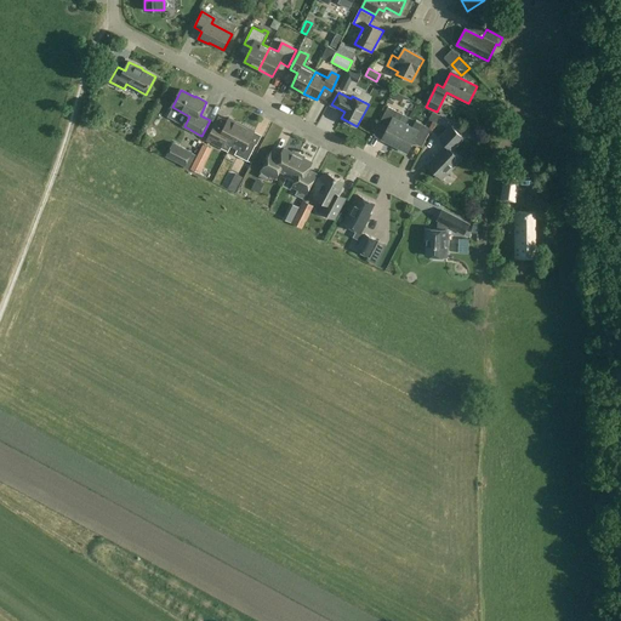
[(379,124),(387,129),(382,140),(394,146),(406,125),(399,121),(403,114),(388,107),(379,124)]
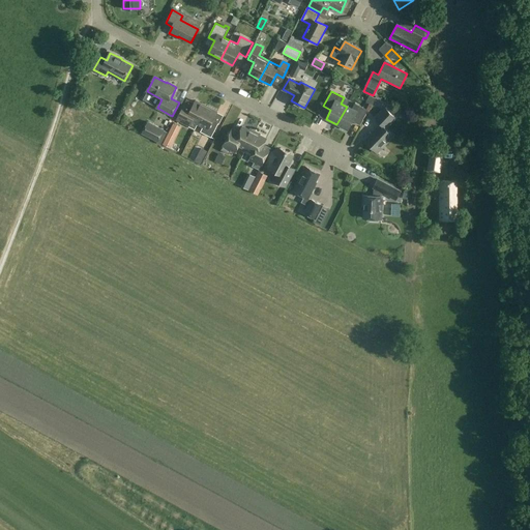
[(192,110),(186,107),(183,106),(176,119),(195,129),(198,124),(207,107),(196,100),(192,110)]
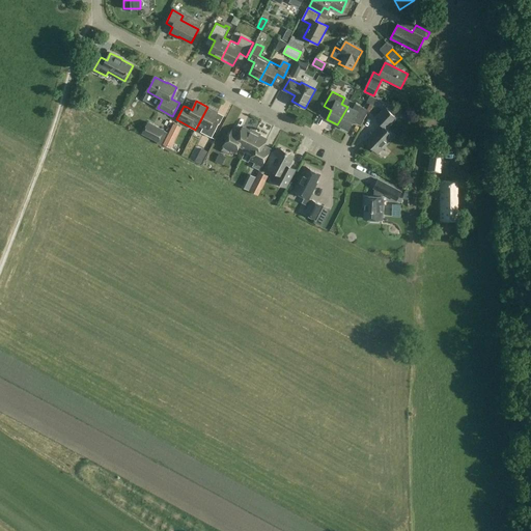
[(347,107),(337,124),(348,131),(354,121),(361,126),(369,110),(356,104),(353,109),(347,107)]
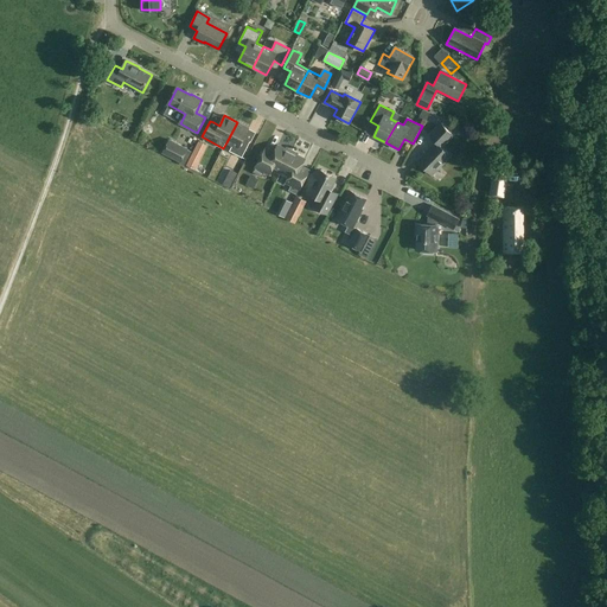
[(237,122),(227,142),(232,146),(230,152),(242,158),(250,142),(244,139),(249,128),(237,122)]
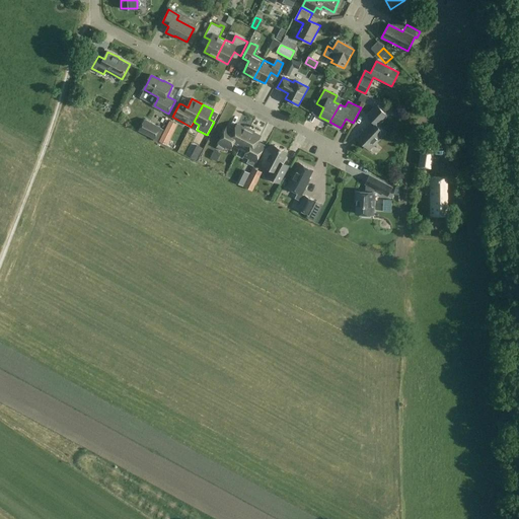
[(376,105),(367,117),(373,122),(357,139),(369,150),(385,133),(377,126),(387,116),(376,105)]
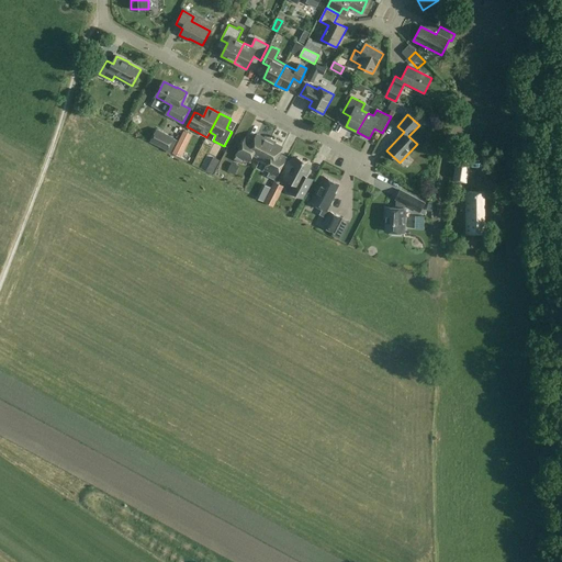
[(175,137),(157,128),(150,142),(168,150),(175,137)]
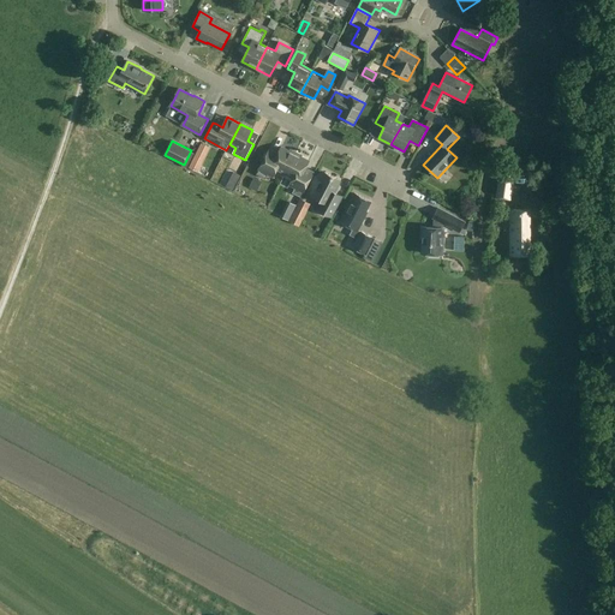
[(197,151),(206,156),(210,148),(201,143),(197,151)]
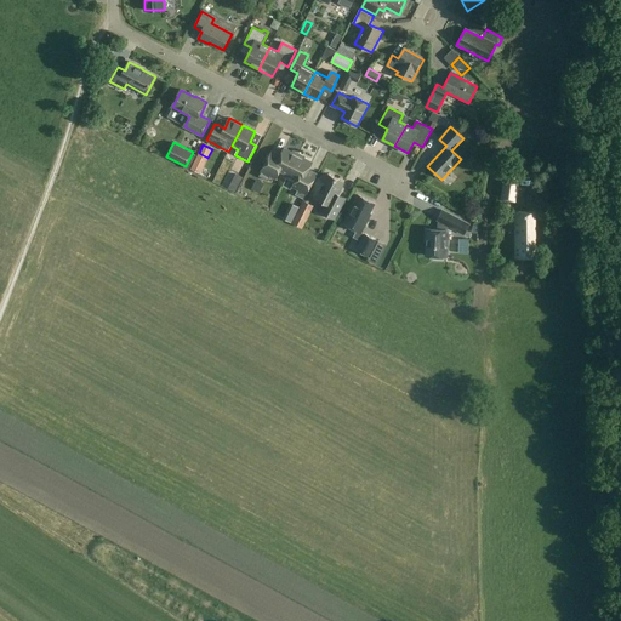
[(260,176),(266,180),(268,181),(271,176),(277,178),(280,171),(289,175),(300,154),(292,151),(292,152),(284,148),(275,165),(267,161),(260,176)]
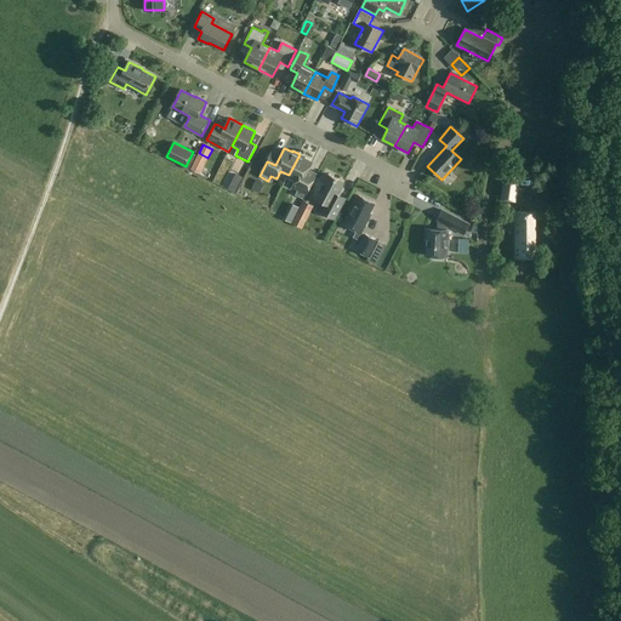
[(300,154),(289,175),(296,178),(292,187),(297,189),(295,194),(305,199),(312,184),(303,180),(312,163),(305,159),(306,157),(300,154)]
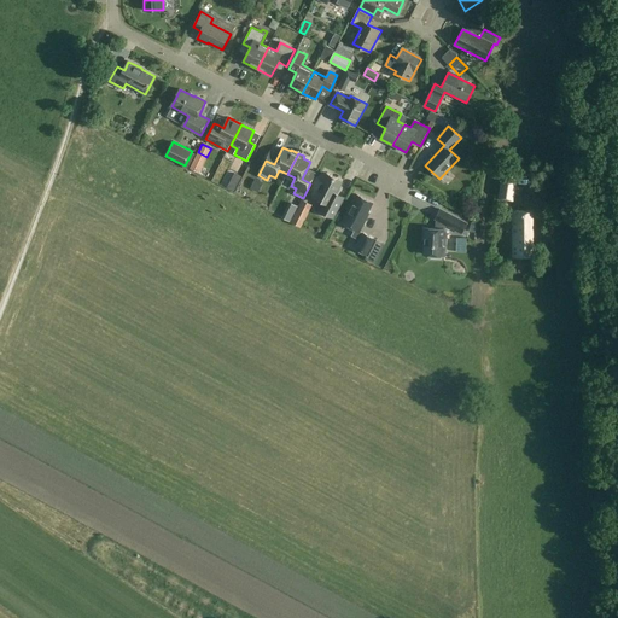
[(514,202),(519,168),(503,165),(499,199),(514,202)]
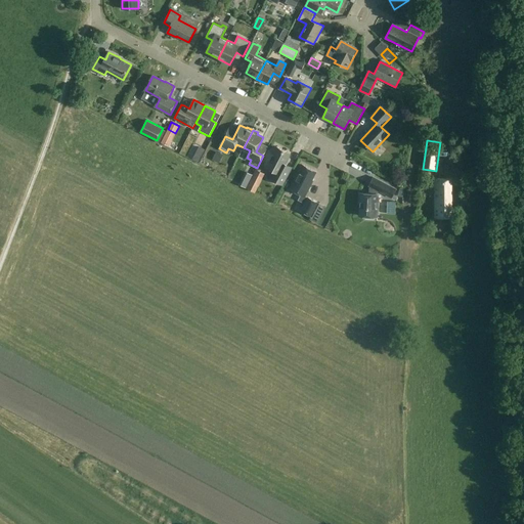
[(282,185),(292,168),(286,164),(291,154),(276,146),(272,155),(271,154),(264,166),(274,172),(271,179),(282,185)]
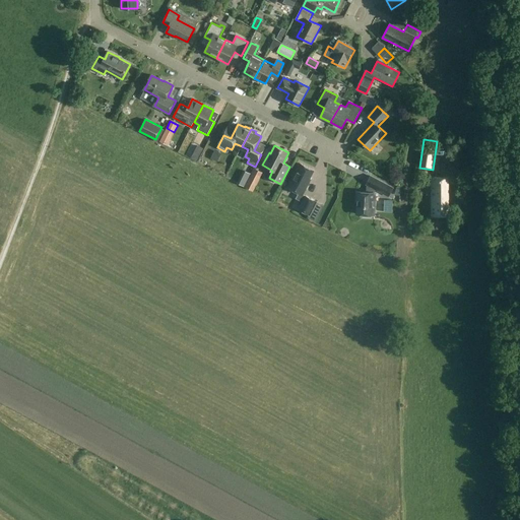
[(214,150),(210,158),(217,161),(221,153),(214,150)]
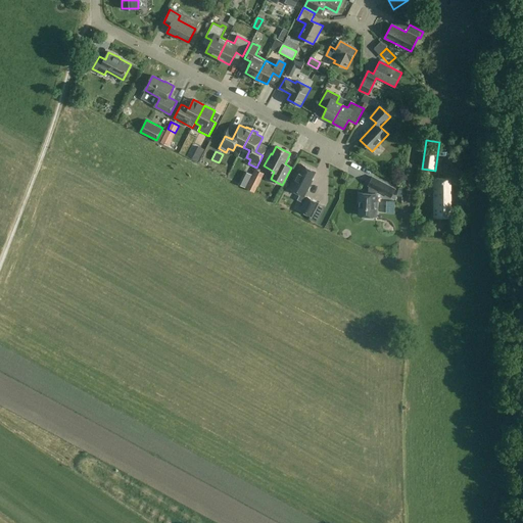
[(312,216),(319,202),(304,195),(310,186),(308,185),(316,172),(301,164),(289,189),(300,194),(297,199),(304,203),(300,210),(312,216)]
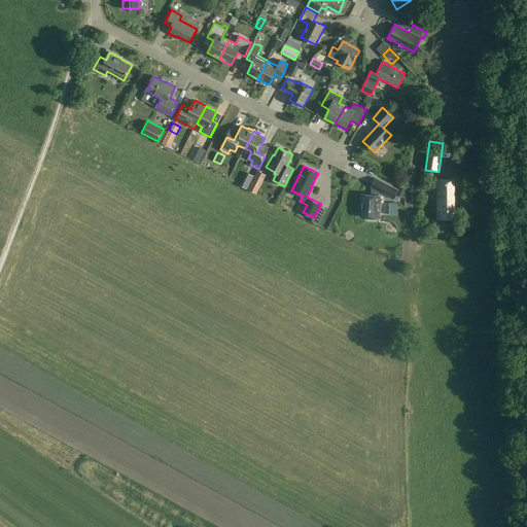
[(260,194),(270,174),(259,170),(251,188),(260,194)]
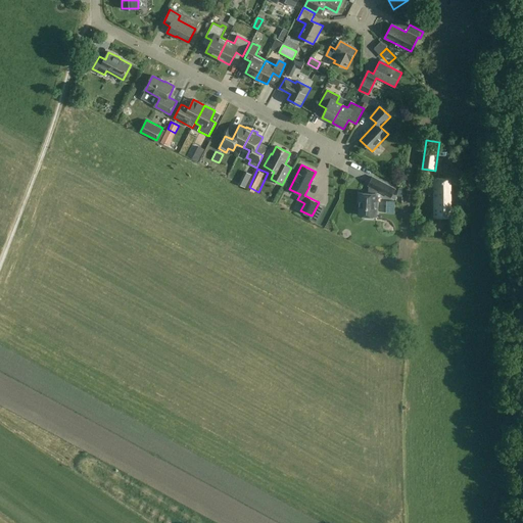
[(245,171),(241,178),(248,181),(252,175),(245,171)]
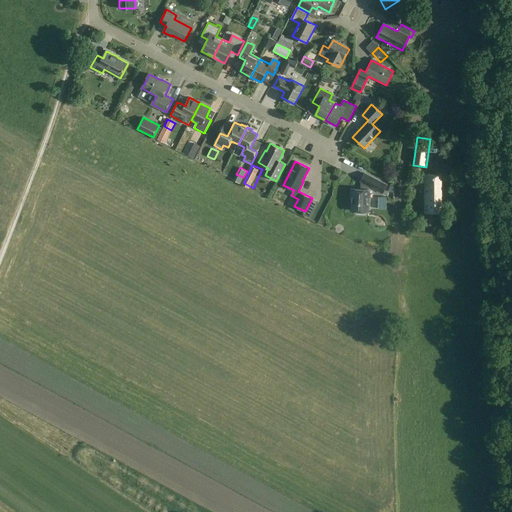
[(442,213),(442,173),(423,174),(424,213),(428,213),(428,214),(442,213)]
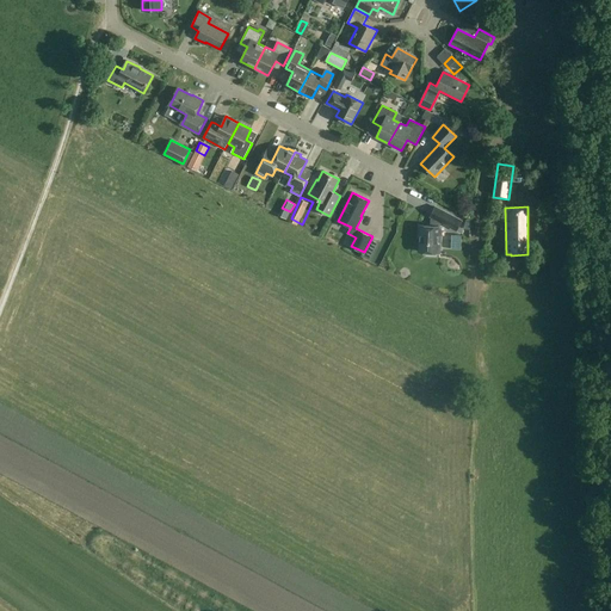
[(440,222),(448,226),(457,230),(462,221),(436,208),(431,217),(433,218),(433,227),(419,226),(418,236),(420,236),(419,252),(440,253),(442,227),(440,227),(440,222)]
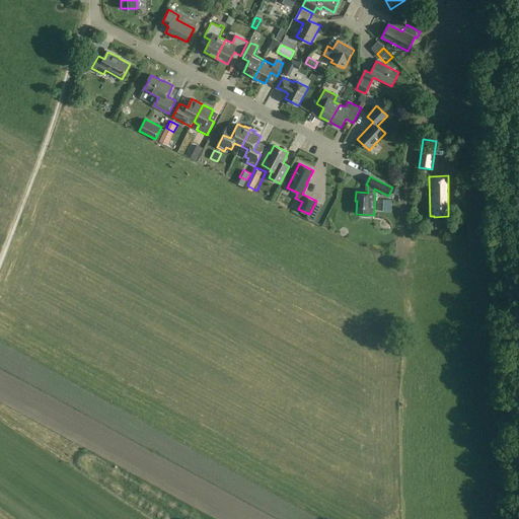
[(320,220),(324,211),(319,209),(315,218),(320,220)]
